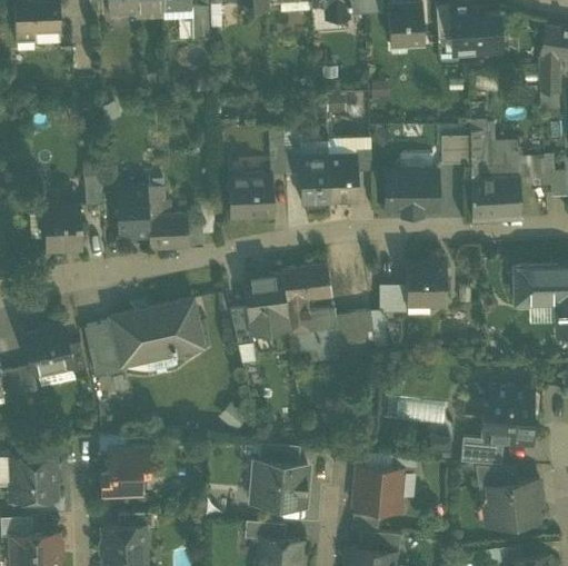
[(12,0),(15,32),(15,42),(33,41),(35,41),(35,31),(59,30),(60,30),(59,0),(12,0)]
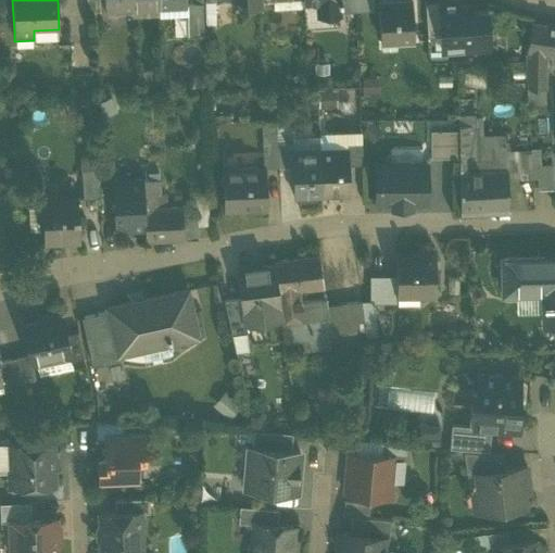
[(106,9),(131,8),(130,0),(105,0),(106,0),(106,9)]
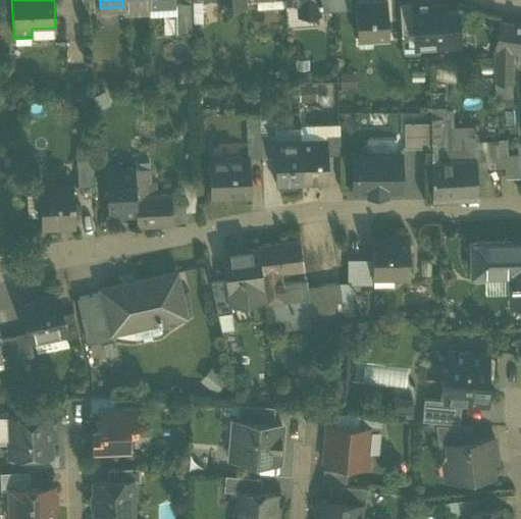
[(320,13),(334,12),(333,0),(317,0),(318,1),(318,13),(320,13)]
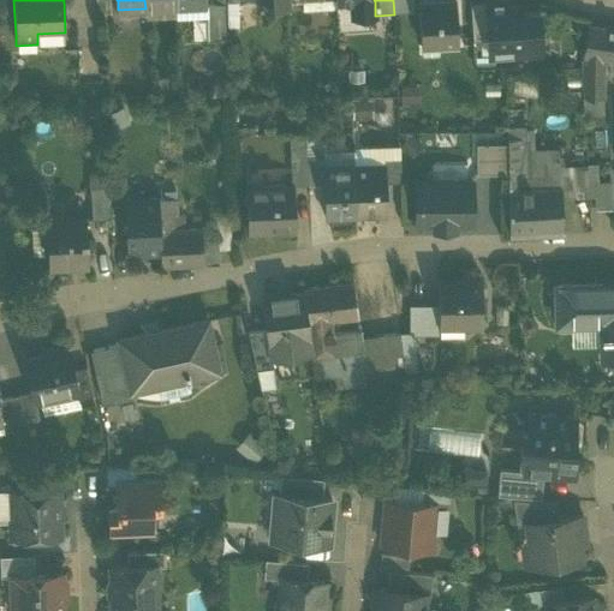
[(412,0),(393,0),(394,15),(413,13),(412,0)]
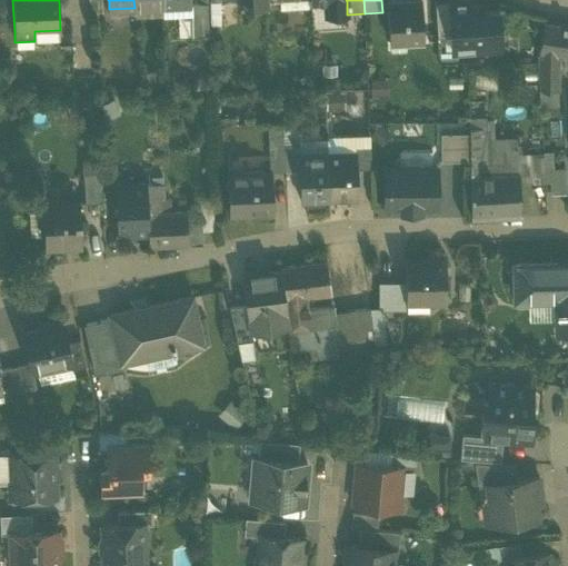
[(347,15),(347,1),(327,2),(327,18),(349,17),(349,15),(347,15)]
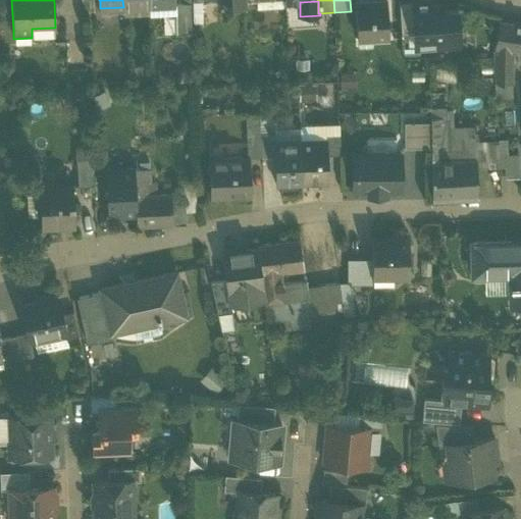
[(414,35),(415,49),(460,46),(458,12),(433,13),(432,2),(412,3),(412,5),(414,35)]
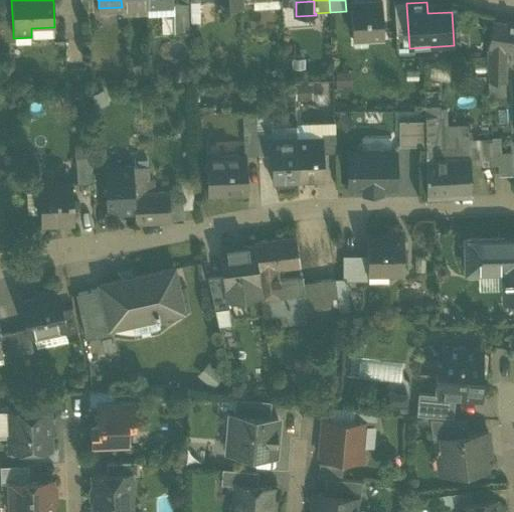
[(351,5),(353,40),(384,38),(382,3),(351,5)]
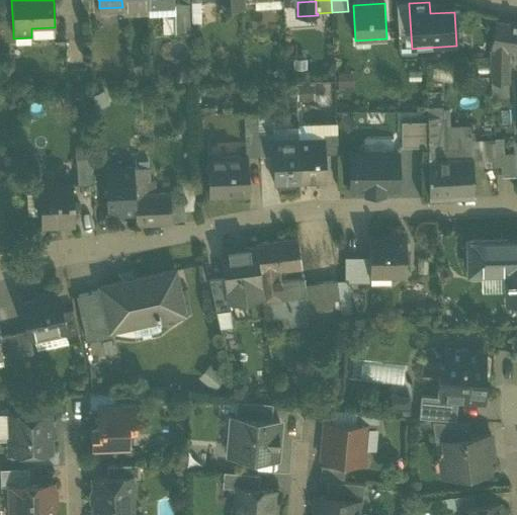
[(397,6),(399,34),(411,34),(409,5),(397,6)]
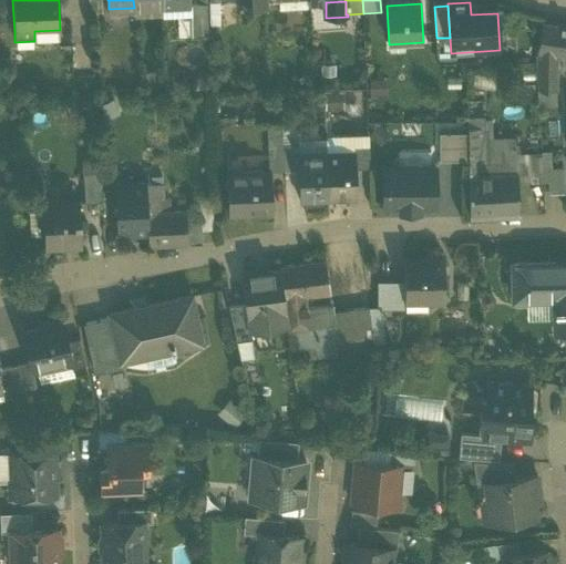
[(193,10),(194,40),(208,39),(207,9),(193,10)]
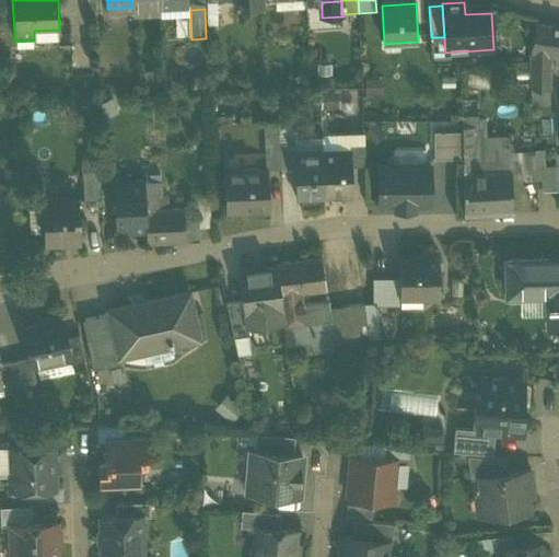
[(549,93),(550,93),(551,58),(558,59),(558,27),(555,26),(555,27),(536,24),(531,54),(531,72),(532,92),(549,93)]
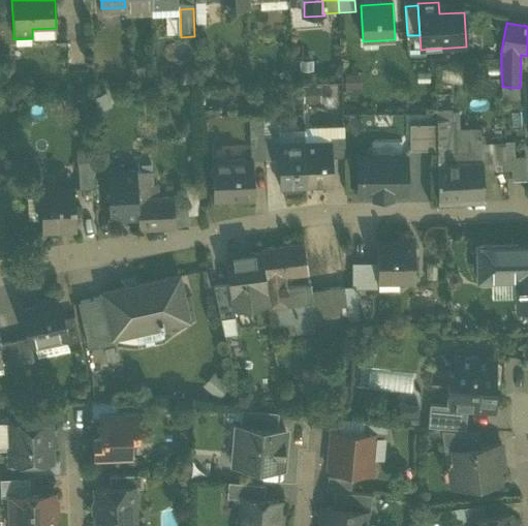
[(31,38),(31,42),(55,42),(55,28),(32,29),(32,38),(31,38)]
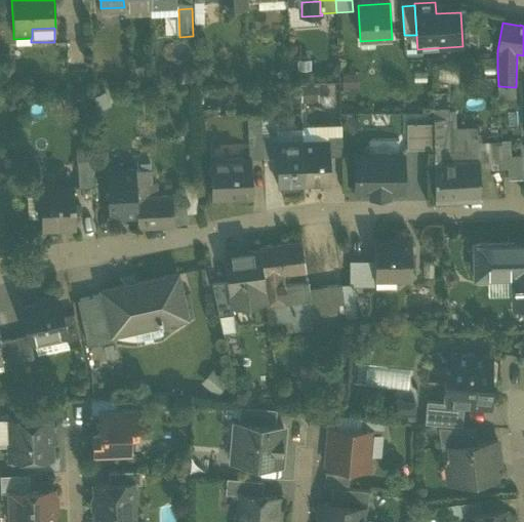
[(498,86),(498,102),(516,101),(515,87),(498,86)]
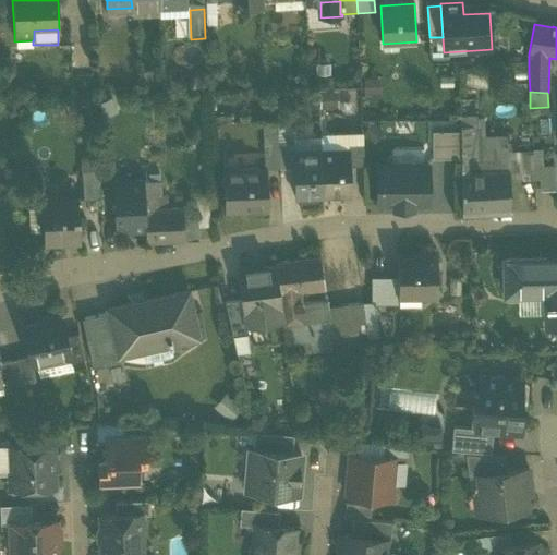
[(461,121),(464,216),(511,215),(510,182),(509,155),(509,141),(484,142),(483,120),(461,121)]
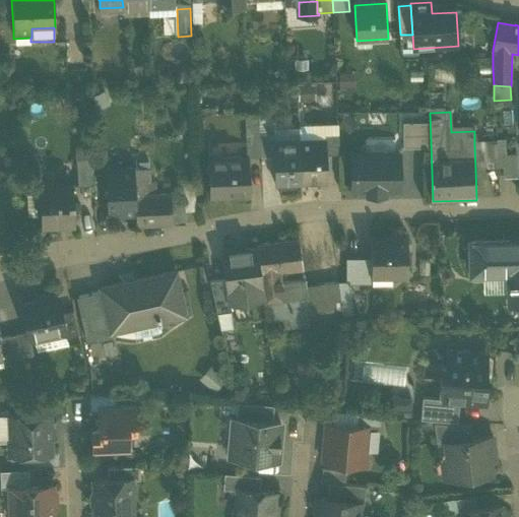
[(403,149),(428,149),(428,124),(403,124),(403,149)]
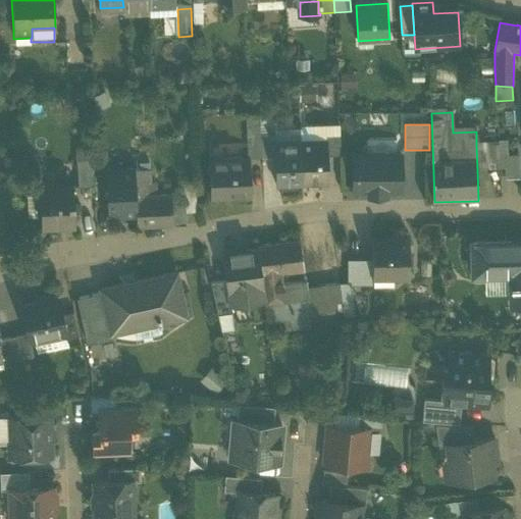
[(327,143),(327,158),(341,157),(340,135),(325,135),(325,143),(327,143)]
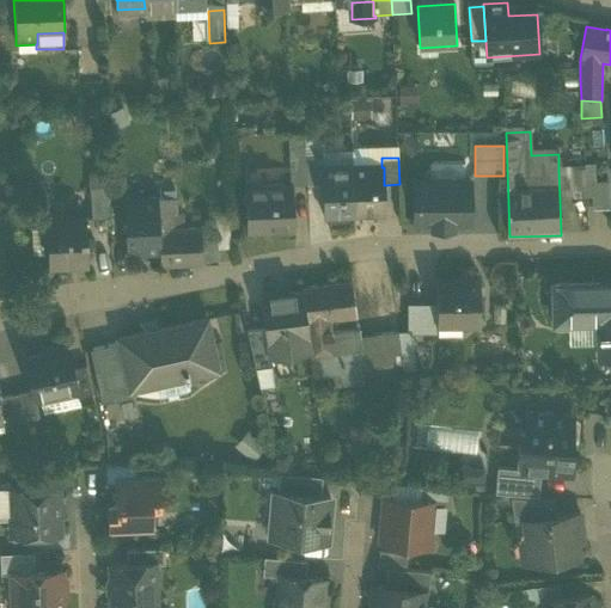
[(293,188),(307,188),(306,160),(292,161),(293,188)]
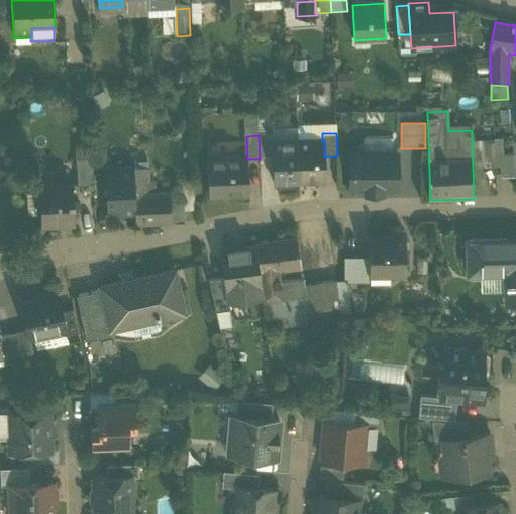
[(273,135),(259,135),(260,159),(272,158),(271,143),(273,143),(273,135)]
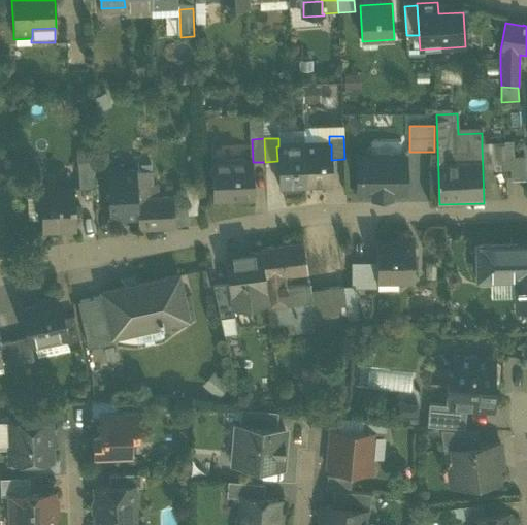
[(329,144),(304,145),(305,188),(332,187),(331,160),(331,144),(329,144)]
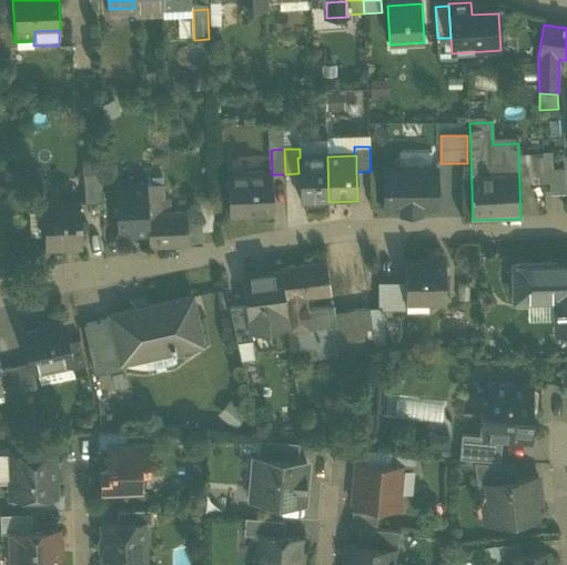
[(300,203),(328,202),(327,157),(300,158),(297,158),(299,173),(300,203)]
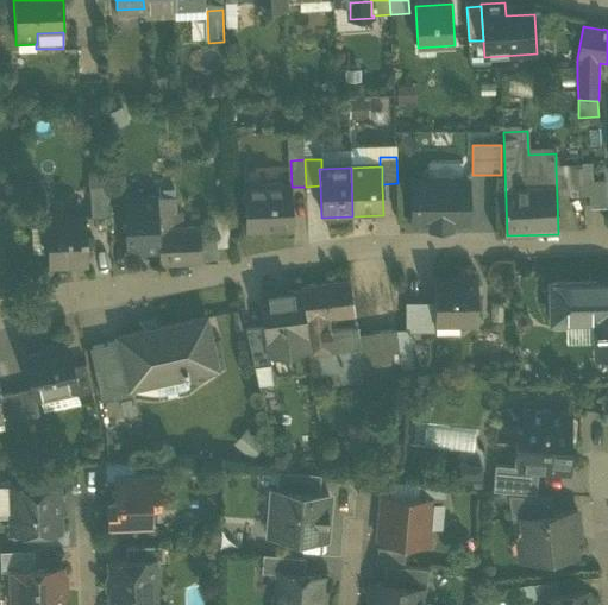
[(556,169),(557,199),(583,197),(582,168),(556,169)]
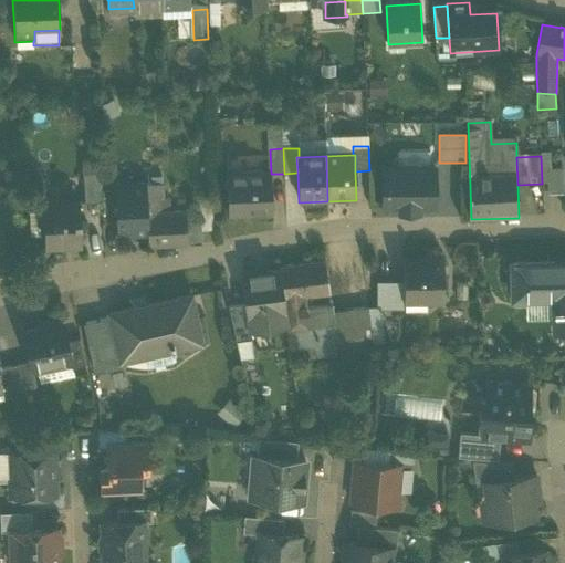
[(550,156),(541,156),(542,184),(547,183),(547,171),(551,171),(550,156)]
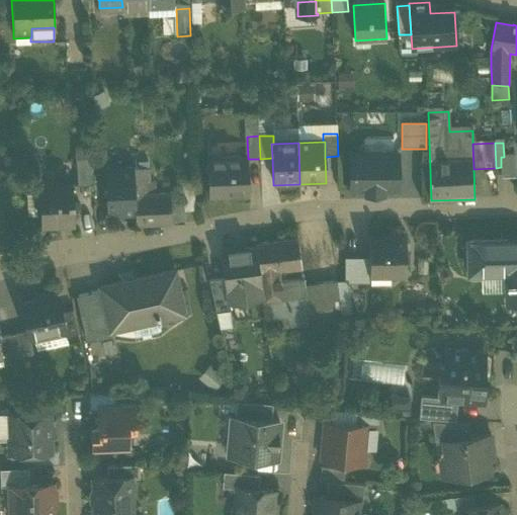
[(366,194),(382,193),(382,189),(398,189),(398,155),(351,155),(351,190),(366,190),(366,194)]
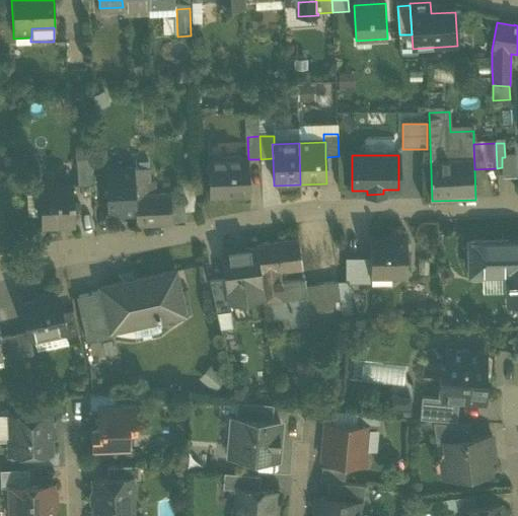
[(503,178),(503,179),(517,178),(516,156),(505,157),(502,157),(502,167),(503,178)]
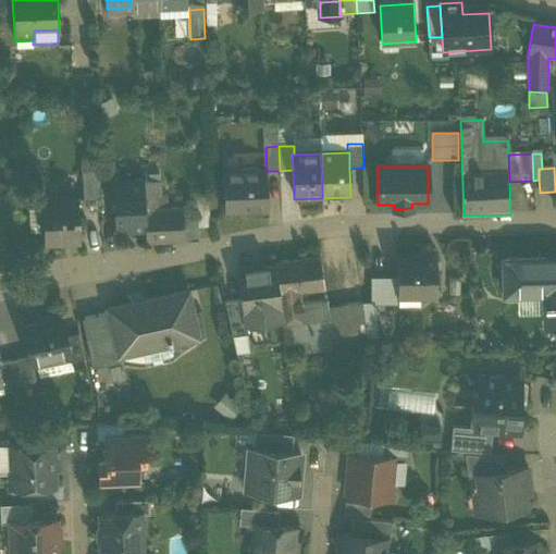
[(82,172),(84,200),(101,199),(99,171),(82,172)]
